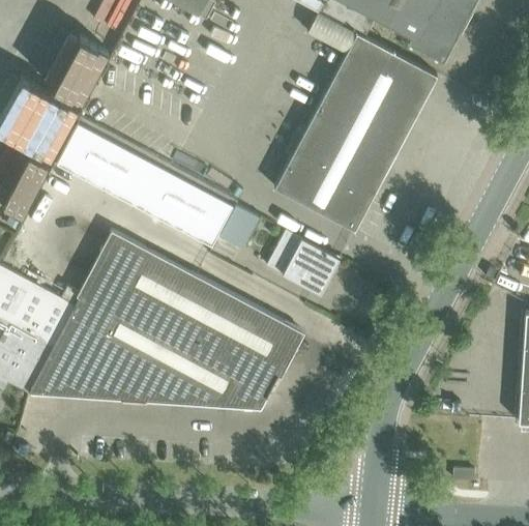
[(163,0),(196,18),(205,0),(163,0)]
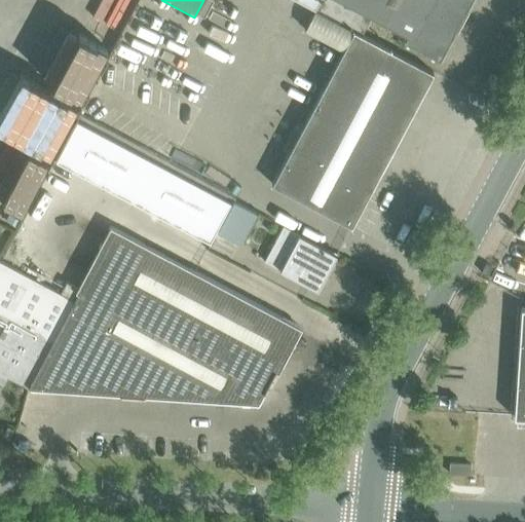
[(293,0),(315,12),(316,9),(364,35),(372,20),(408,39),(405,43),(441,63),(455,35),(453,34),(465,11),(467,12),(474,0),(293,0)]
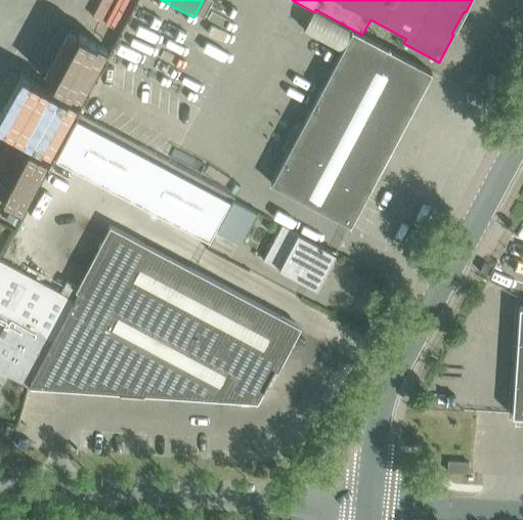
[(301,33),(339,49),(348,29),(309,12),(301,33)]
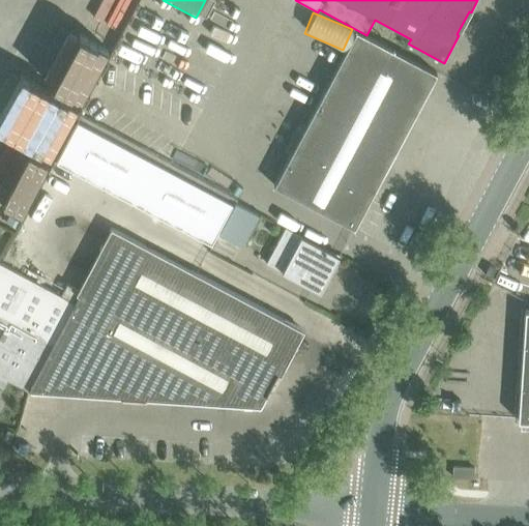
[(355,231),(437,76),(357,33),(274,188),(355,231)]
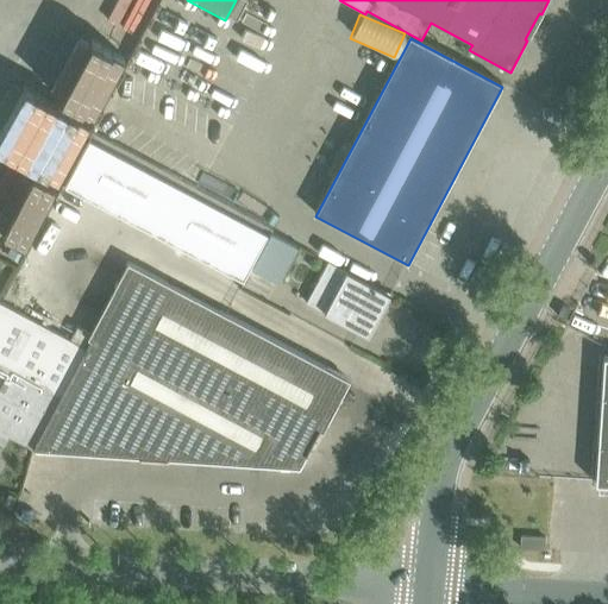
[(570,88),(565,99),(571,101),(576,92),(570,88)]
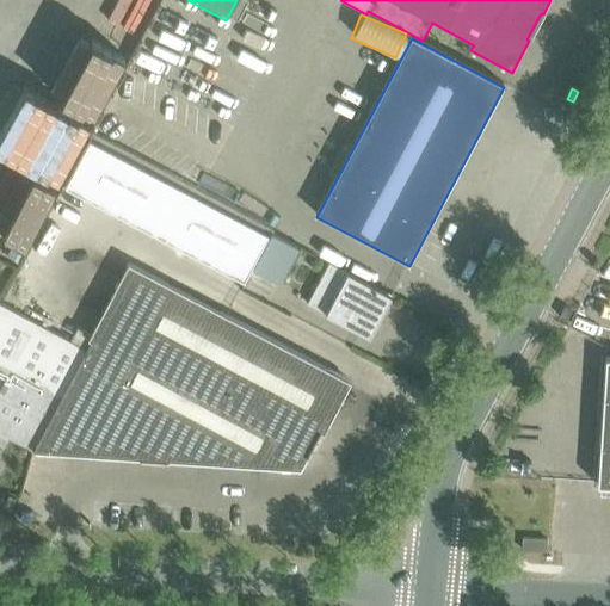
[(6,156),(50,180),(79,125),(66,118),(67,118),(36,101),(6,156)]
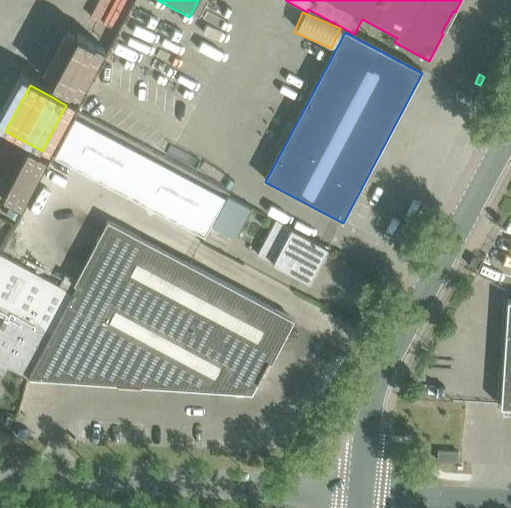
[(132,199),(152,160),(75,119),(55,158),(132,199)]
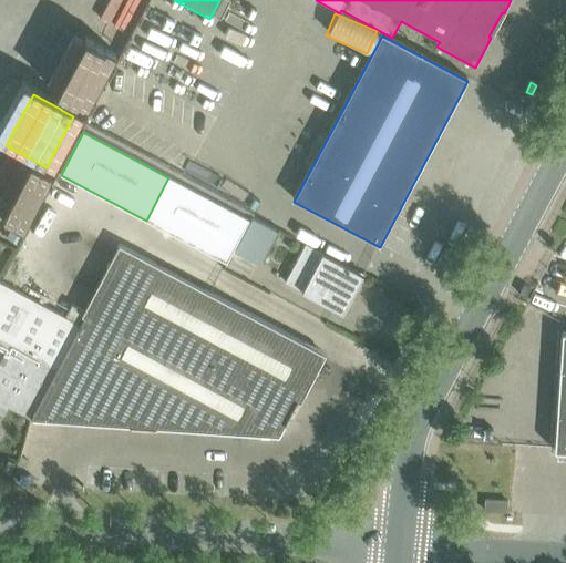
[(0,245),(10,249),(35,192),(0,176),(0,245)]
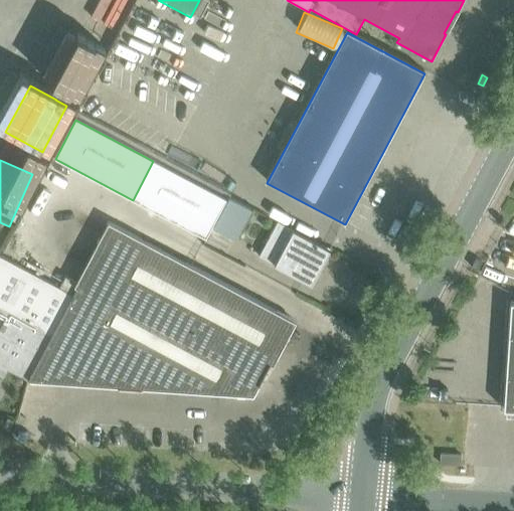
[(226,200),(153,161),(133,200),(206,239),(226,200)]
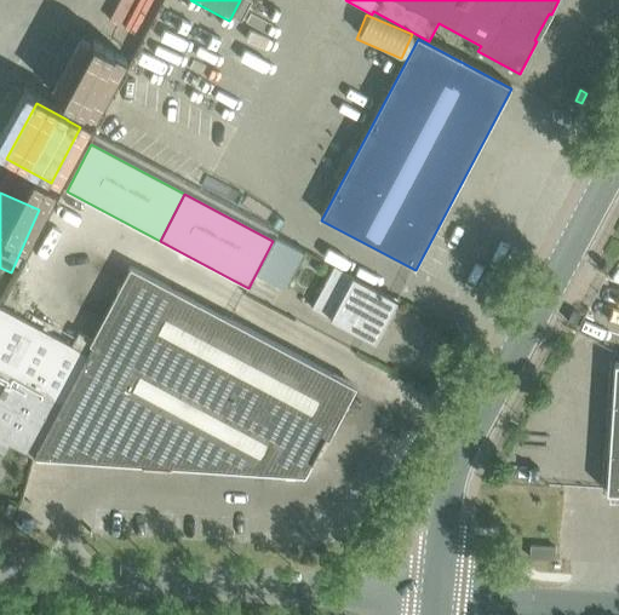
[(275,240),(256,279),(284,293),(287,286),(303,254),(275,240)]
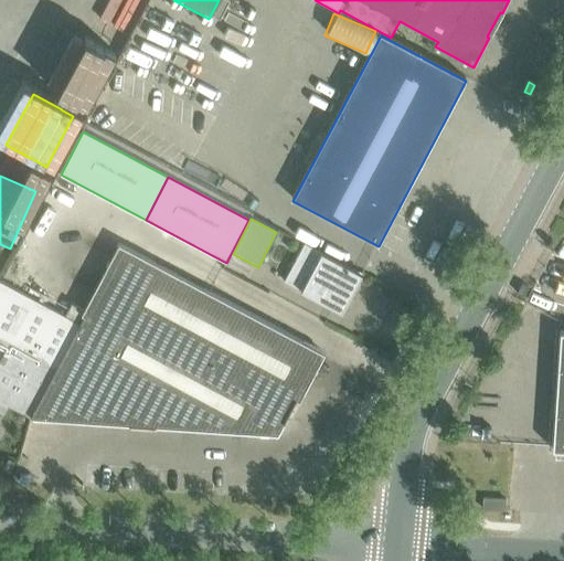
[(80,328),(33,420),(130,426),(130,429),(132,429),(132,426),(155,427),(155,430),(157,430),(157,427),(181,430),(182,398),(257,402),(255,434),(278,435),(277,434),(283,423),(284,424),(296,402),(277,392),(302,343),(119,246),(106,270),(129,282),(105,328),(85,317),(85,318),(80,328)]
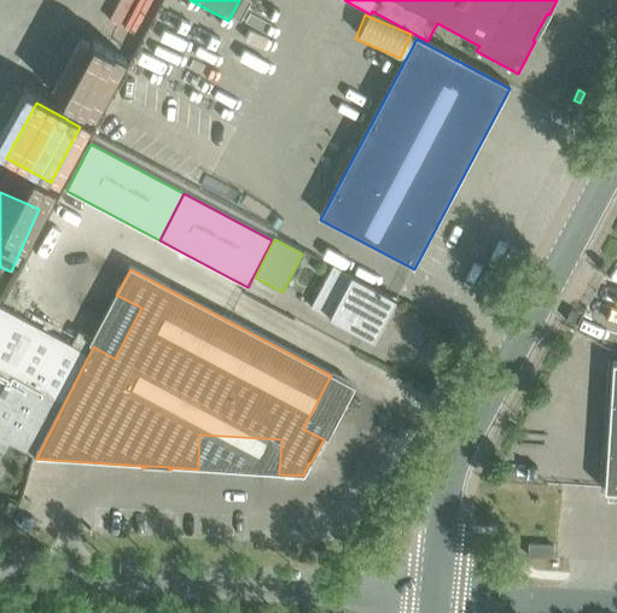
[(312,310),(335,322),(374,344),(396,302),(333,269),(312,310)]
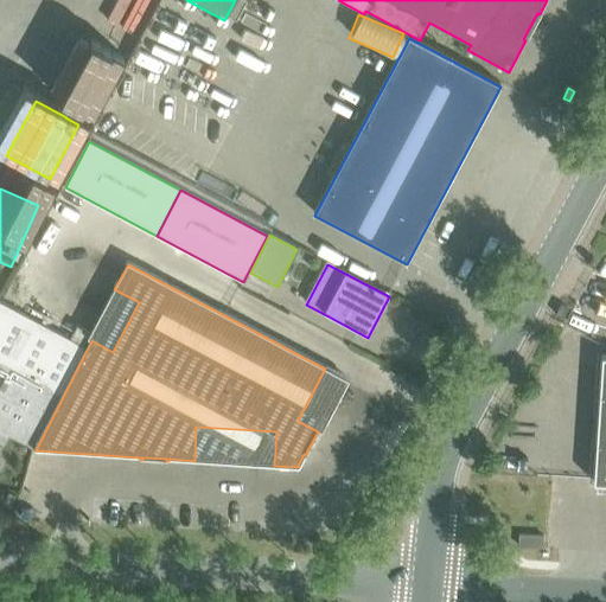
[(0,305),(0,443),(4,446),(8,436),(34,450),(85,352),(0,305)]
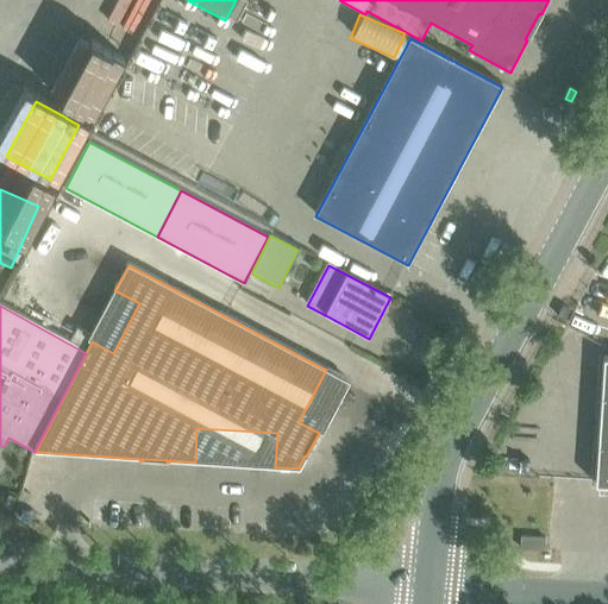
[(570,312),(564,308),(558,319),(564,322),(570,312)]
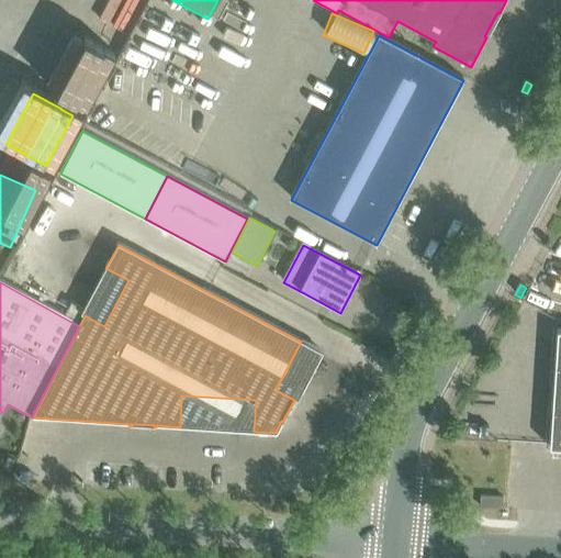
[(550,449),(560,449),(560,332),(558,333),(550,449)]
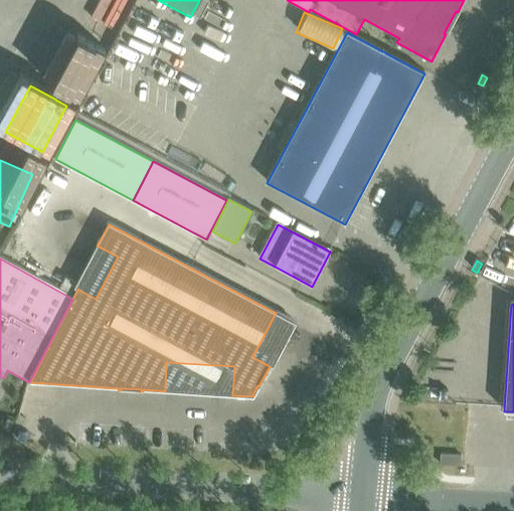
[(0,427),(3,429),(8,432),(13,422),(8,419),(6,423),(2,421),(0,424),(0,427)]
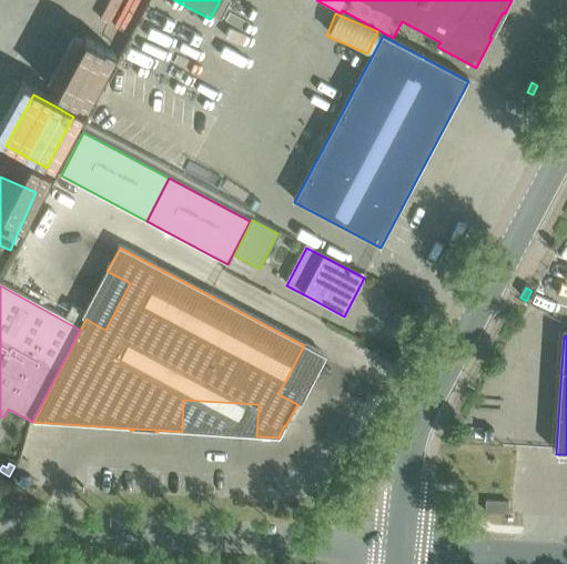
[(486,504),(486,515),(508,516),(509,505),(486,504)]
